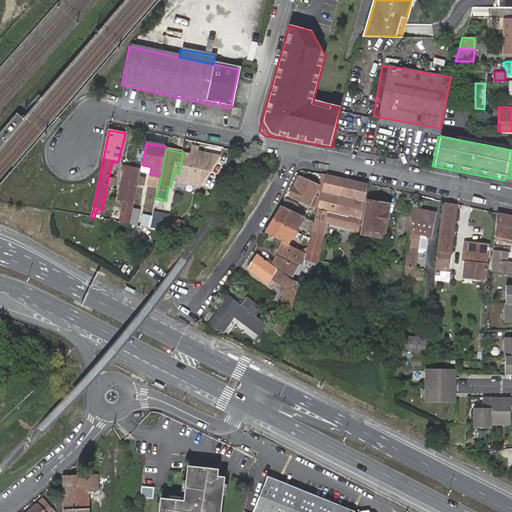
[(183,153),(179,174),(177,182),(199,187),(218,158),(191,152),(191,155),(183,153)]
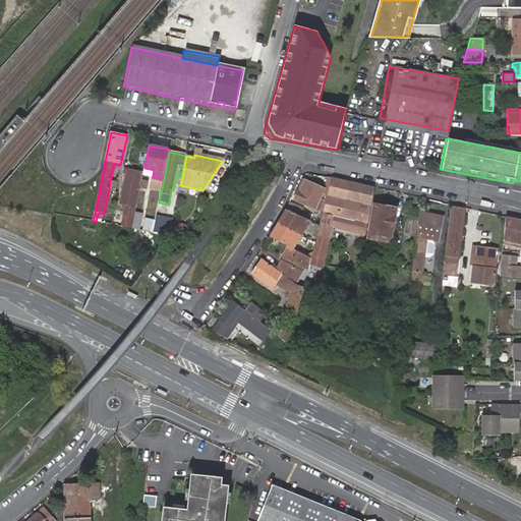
[(129,174),(124,174),(119,201),(126,203),(124,215),(133,216),(141,173),(130,170),(129,174)]
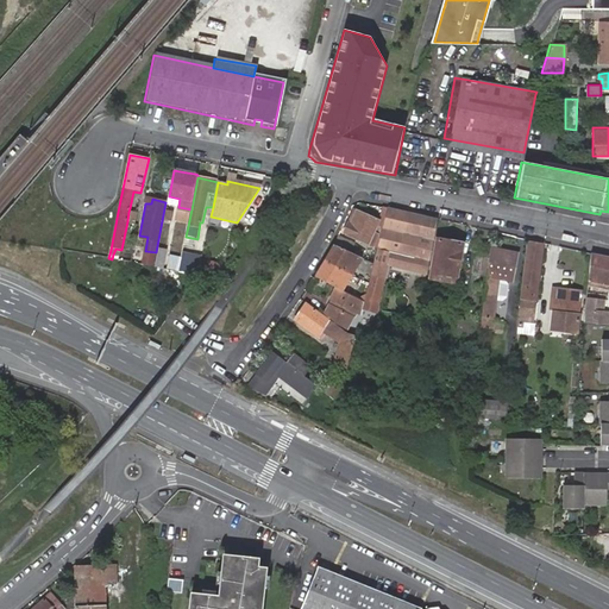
[(426,272),(437,219),(387,207),(385,209),(375,264),(372,272),(383,276),(385,264),(426,272)]
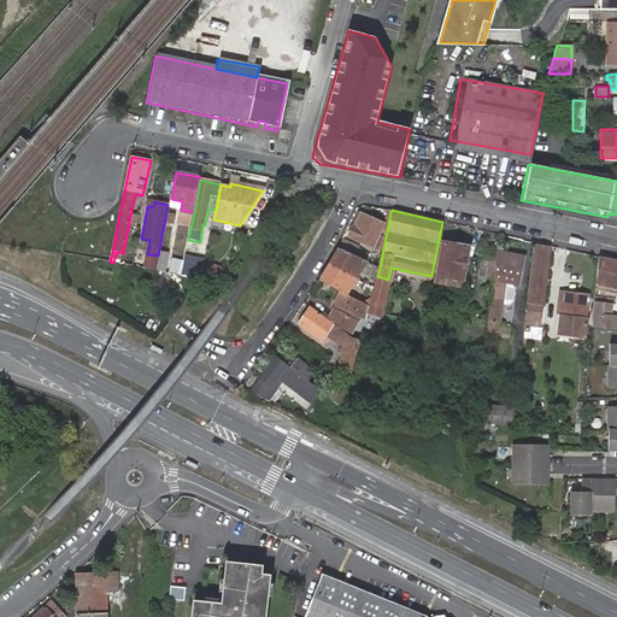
[(140,213),(131,211),(130,215),(129,224),(137,227),(140,213)]
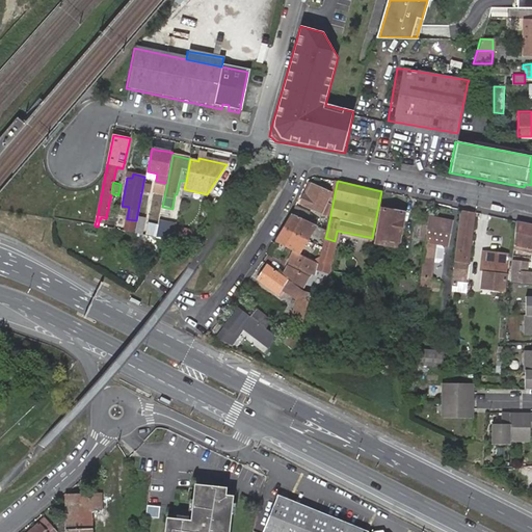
[(329,193),(310,184),(306,194),(303,193),(299,203),(320,213),(329,193)]
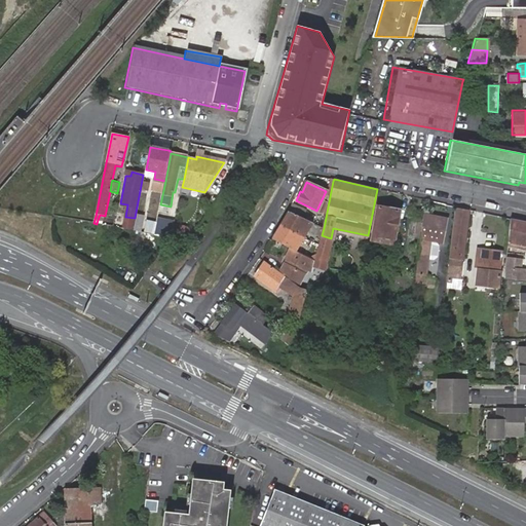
[(304,211),(290,203),(287,211),(301,218),(304,211)]
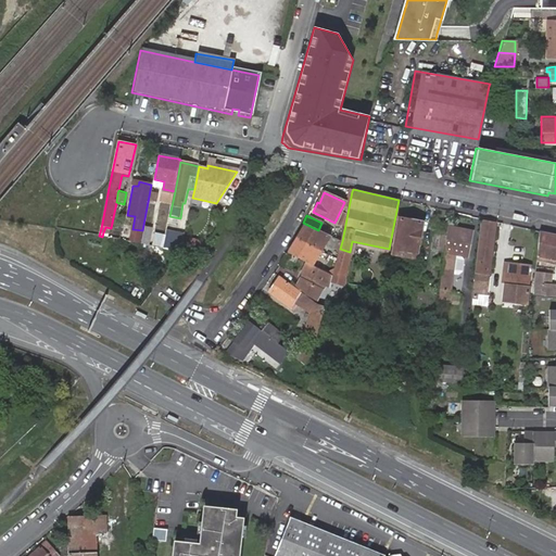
[(420,223),(399,218),(392,252),(411,256),(412,251),(414,252),(420,223)]
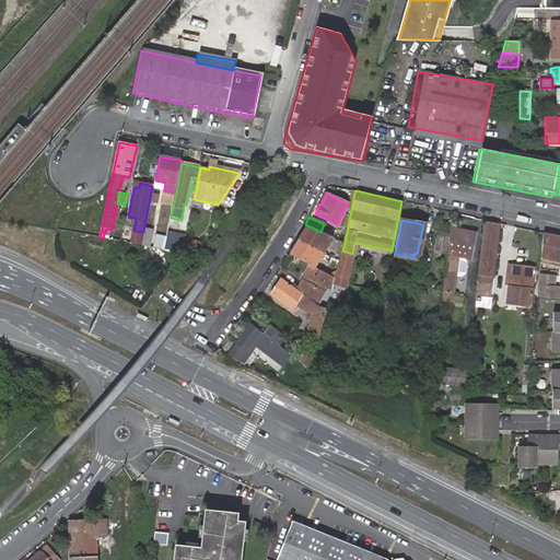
[(476,290),(490,292),(491,278),(493,278),(493,276),(499,224),(483,222),(476,290)]
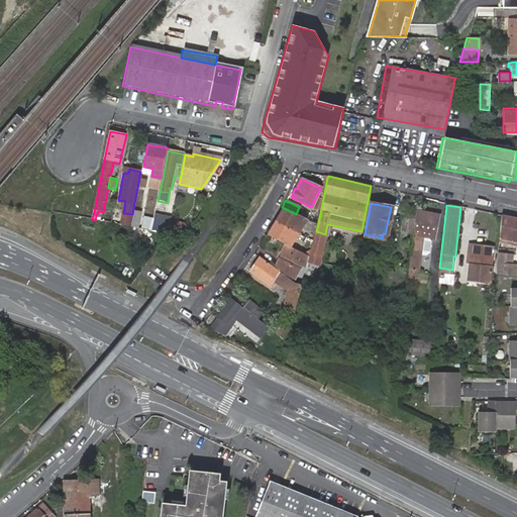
[(296,214),(282,207),(267,235),(285,244),(311,257),(316,231),(318,224),(296,214)]
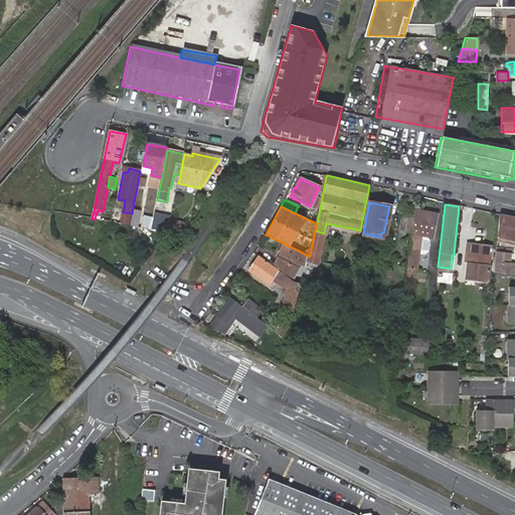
[(121,209),(114,208),(112,216),(111,222),(118,223),(121,209)]
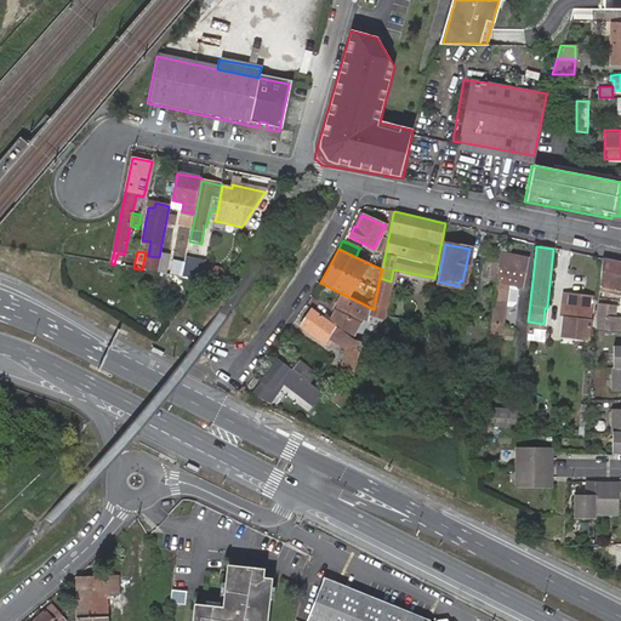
[(528,256),(500,252),(495,296),(494,307),(493,315),(506,318),(507,308),(508,297),(510,281),(524,284),(528,256)]
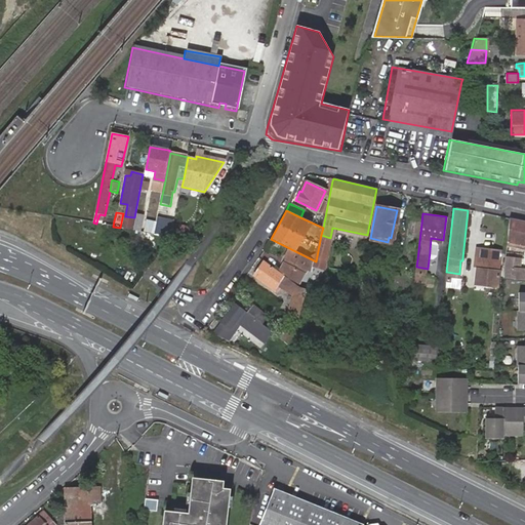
[(144,215),(136,214),(135,216),(133,230),(140,232),(144,215)]
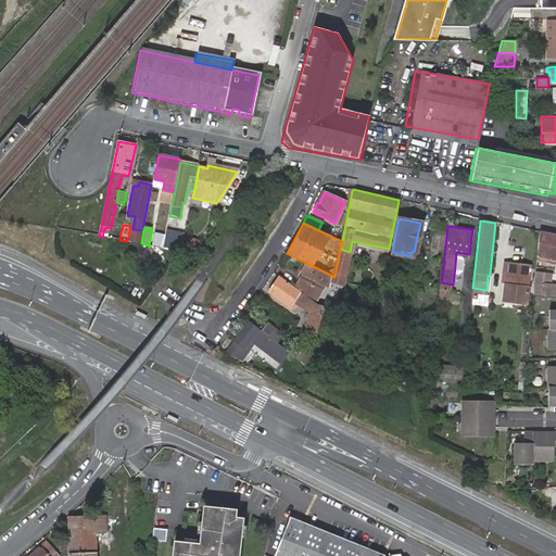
[(535,256),(555,257),(555,234),(539,230),(535,256)]
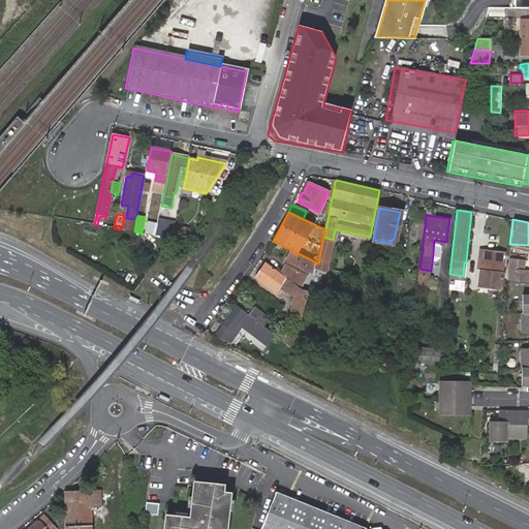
[(166,224),(157,222),(155,236),(173,240),(176,225),(166,224)]
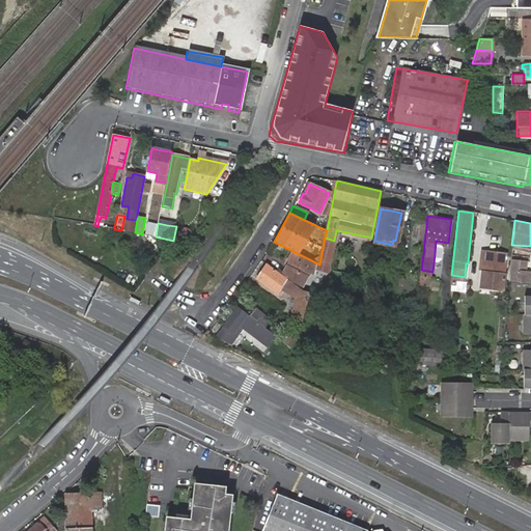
[(186,239),(189,228),(177,225),(174,235),(186,239)]
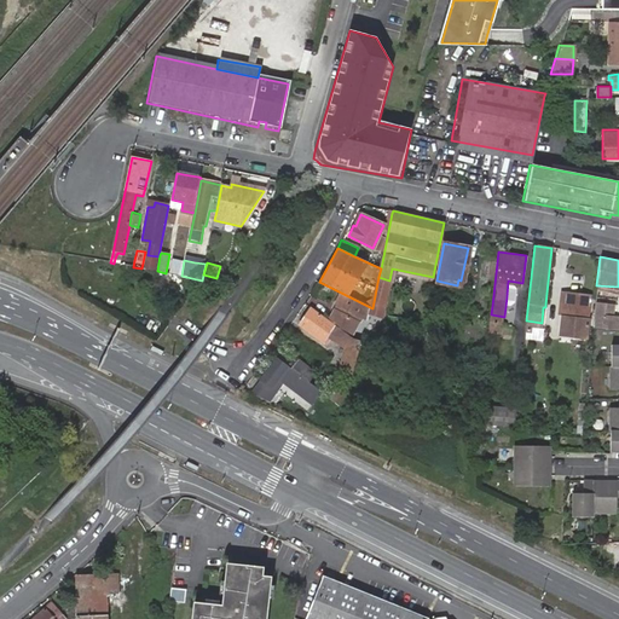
[(372,308),(370,320),(380,323),(388,288),(389,281),(379,277),(372,308)]
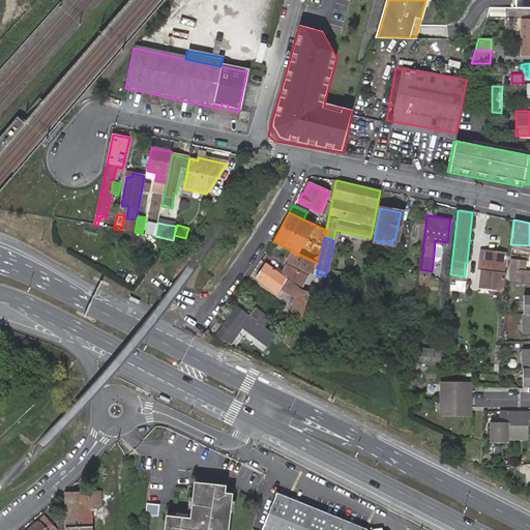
[(291,280),(310,291),(313,278),(316,280),(317,274),(319,264),(292,251),(288,261),(291,262),(288,267),(287,266),(283,274),(287,276),(291,280)]
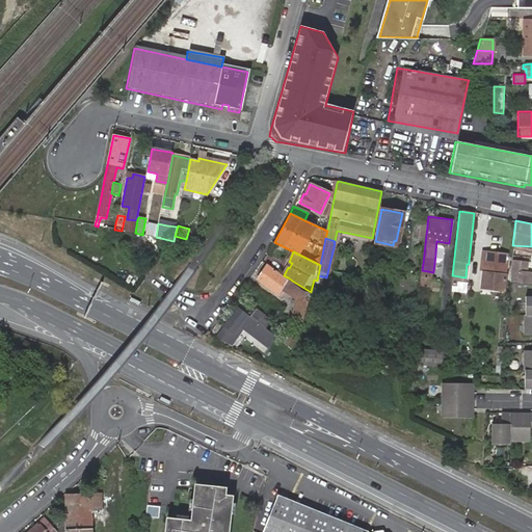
[(506,257),(484,255),(480,291),(502,293),(506,257)]
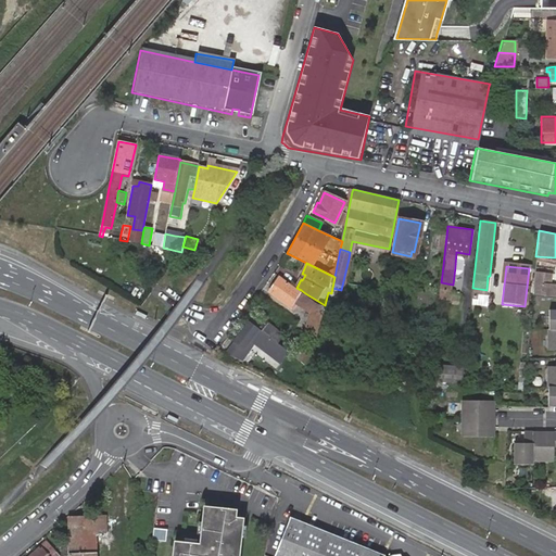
[(533,295),(553,298),(555,298),(555,285),(544,283),(545,275),(534,274),(531,295),(533,295)]
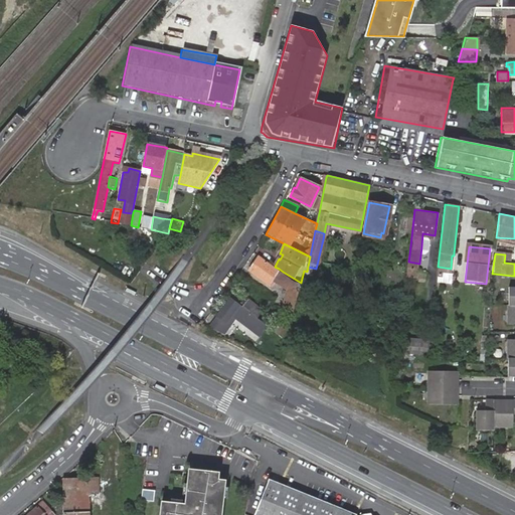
[(273,287),(276,283),(272,280),(278,271),(259,259),(249,272),(273,287)]
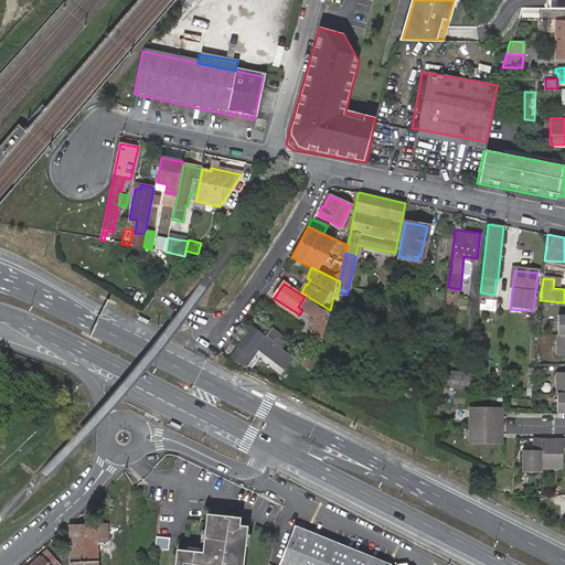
[(310,338),(323,341),(330,310),(310,298),(306,295),(305,297),(298,307),(302,310),(315,320),(313,327),(311,333),(310,338)]
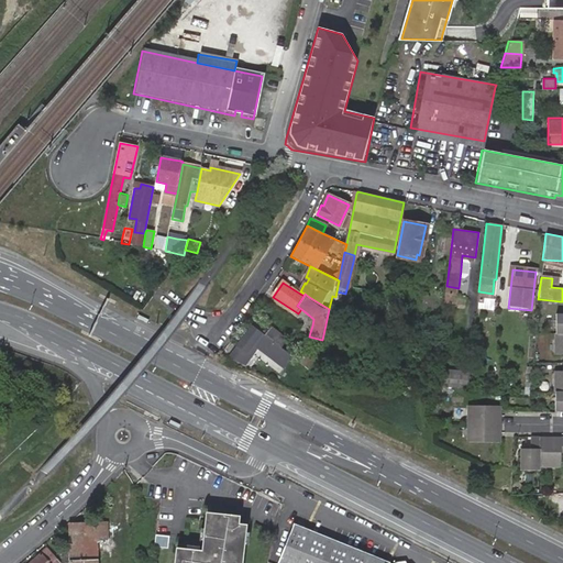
[(254,324),(265,333),(268,328),(257,320),(254,324)]
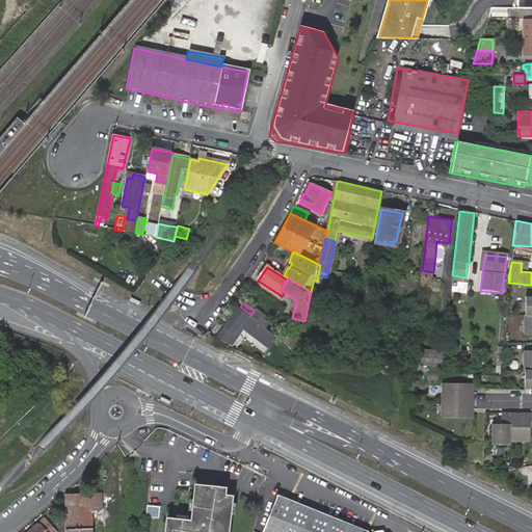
[(266,328),(250,317),(238,307),(215,337),(232,346),(243,329),(268,348),(277,337),(266,328)]
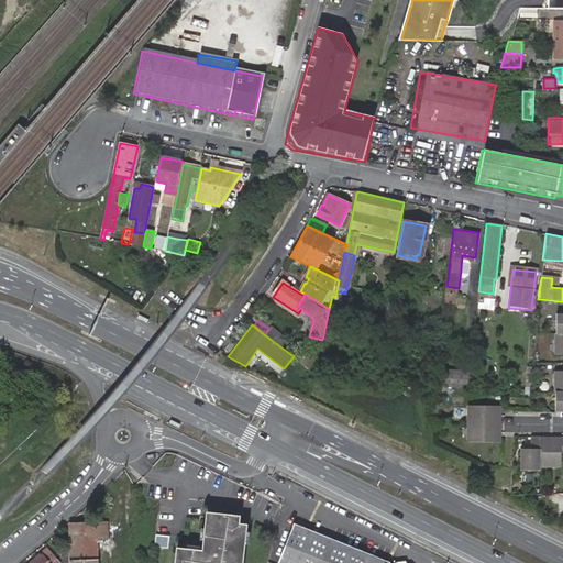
[(272,327),(265,335),(282,348),(288,339),(272,327)]
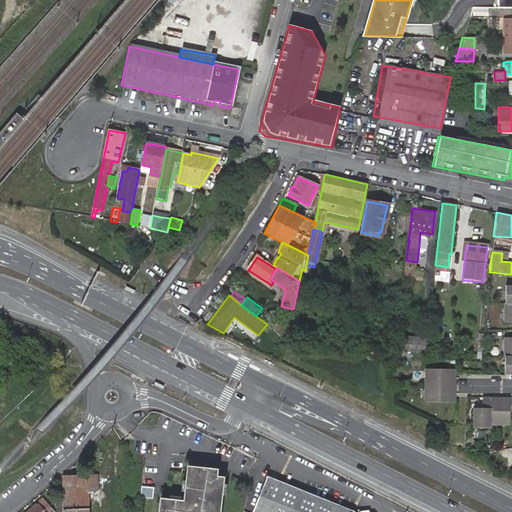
[(271,323),(287,334),(289,324),(276,316),(271,323)]
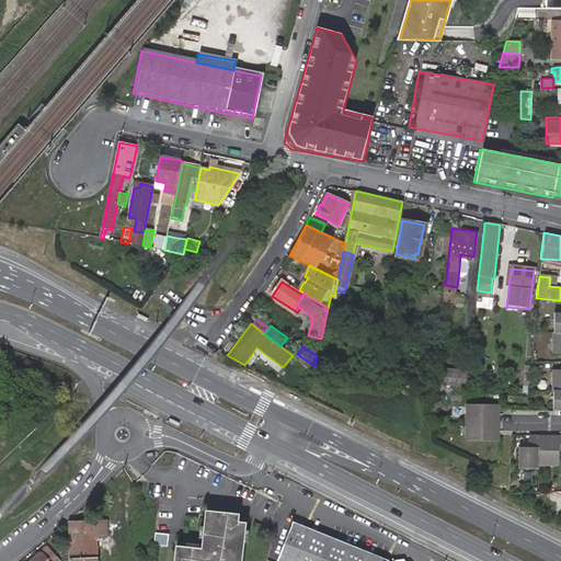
[(435,366),(434,381),(466,385),(467,368),(435,366)]
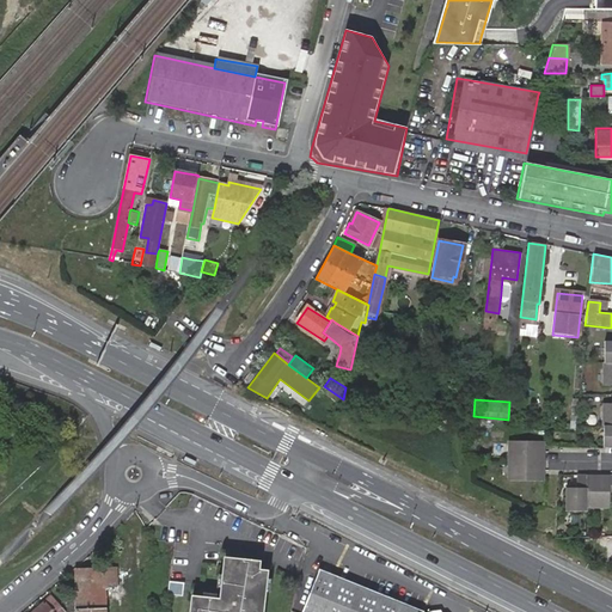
[(544,440),(508,440),(508,479),(544,481),(544,440)]
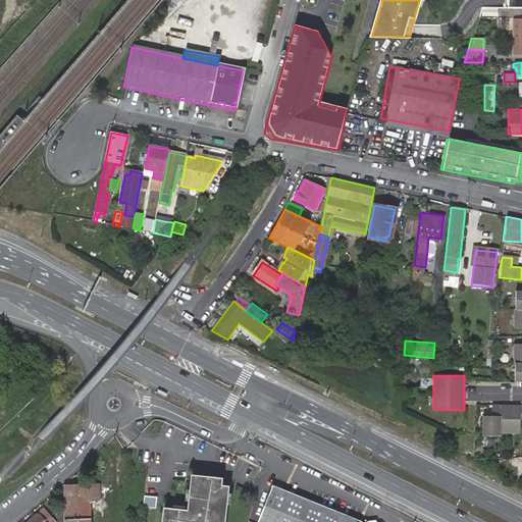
[(492,404),(492,415),(483,414),(482,434),(500,434),(500,433),(518,433),(519,423),(521,423),(521,404),(520,405),(520,408),(501,407),(501,404),(492,404)]
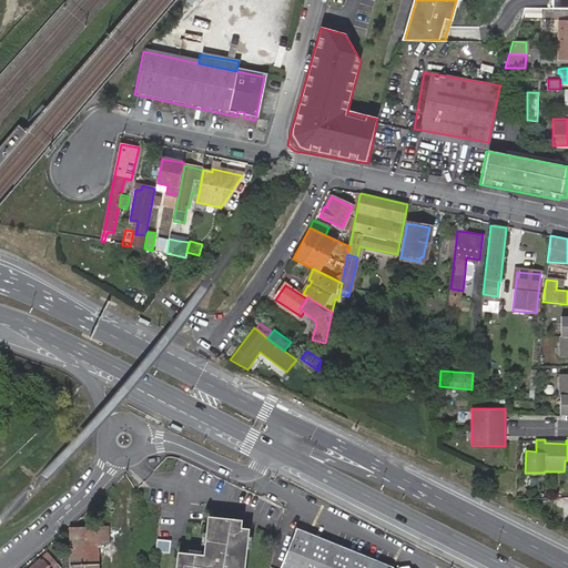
[(239,520),(214,518),(212,534),(208,533),(205,556),(179,554),(176,567),(244,567),(249,529),(237,528),(239,520)]
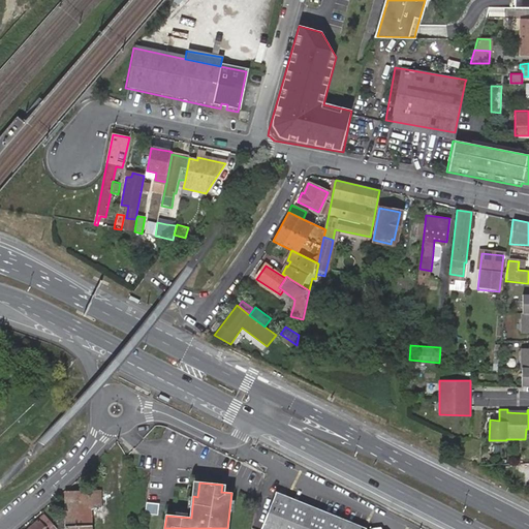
[(101,493),(66,496),(68,528),(93,528),(92,507),(101,507),(101,493)]
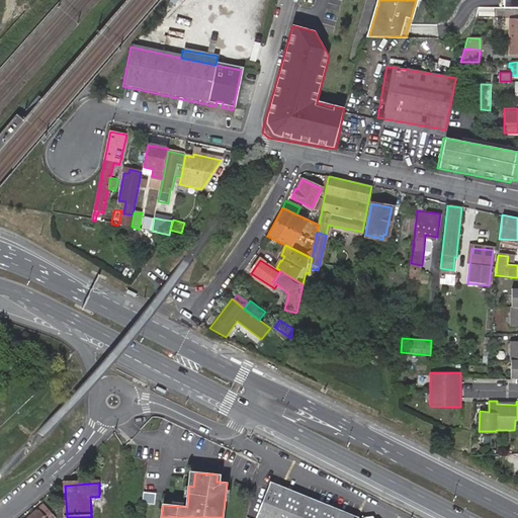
[(349,517),(265,489),(254,517),(349,517)]
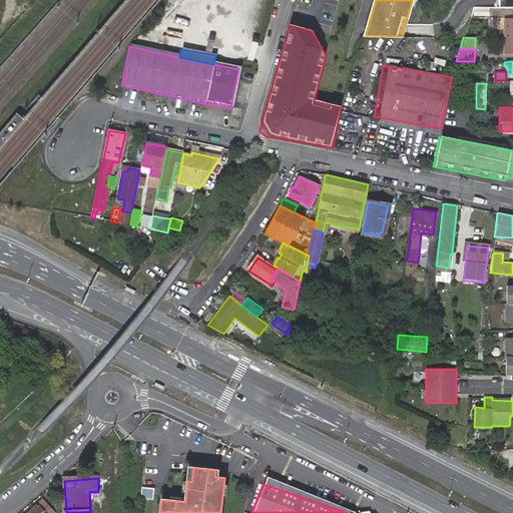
[(154,489),(142,488),(141,499),(153,500),(154,489)]
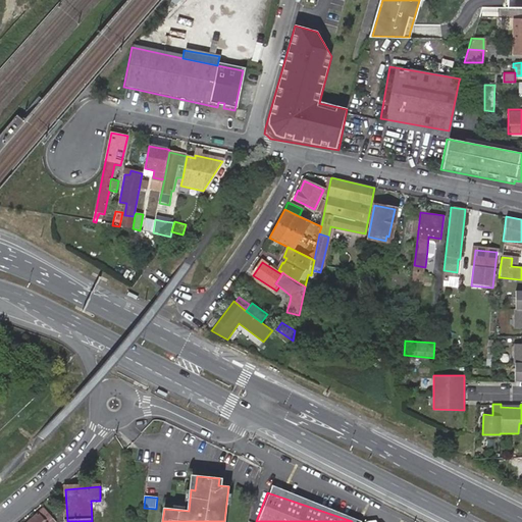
[(44,509),(28,521),(53,521),(54,521),(44,509)]
